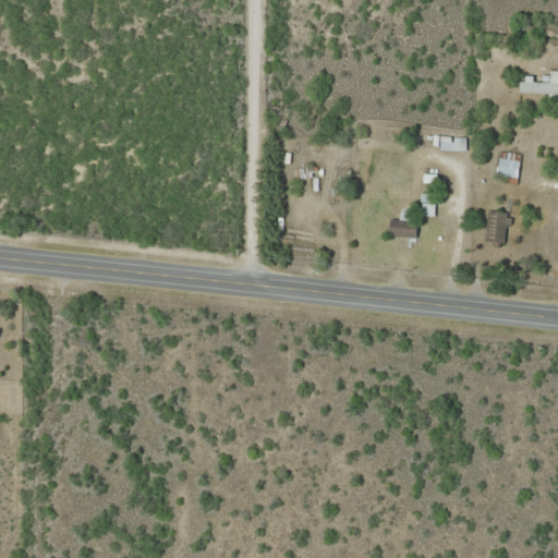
[(557,71),(547,71),(547,81),(518,81),(518,94),(557,94),(557,71)]
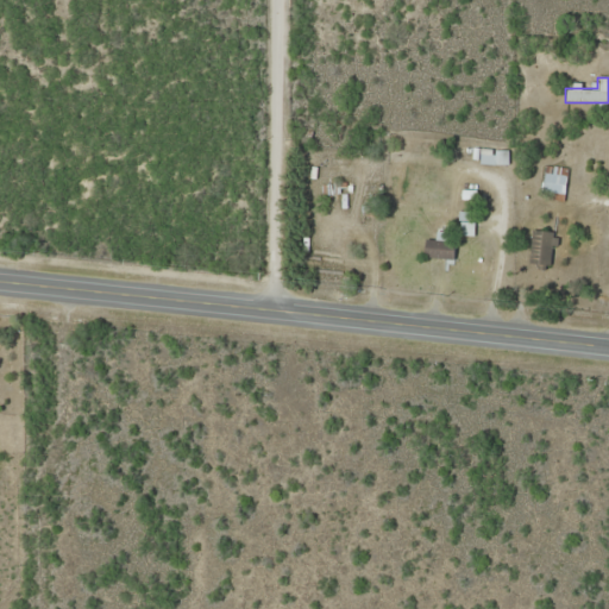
[(507,152),(495,152),(495,164),(507,164),(507,152)]
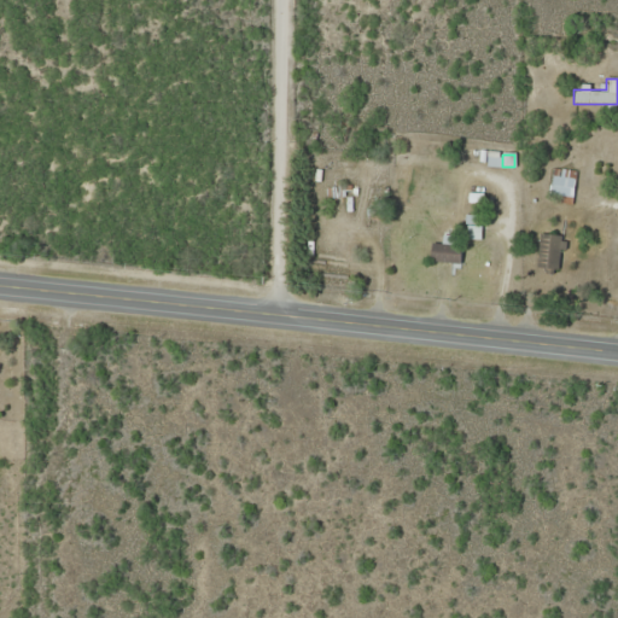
[(575,193),(570,169),(549,173),(553,197),(575,193)]
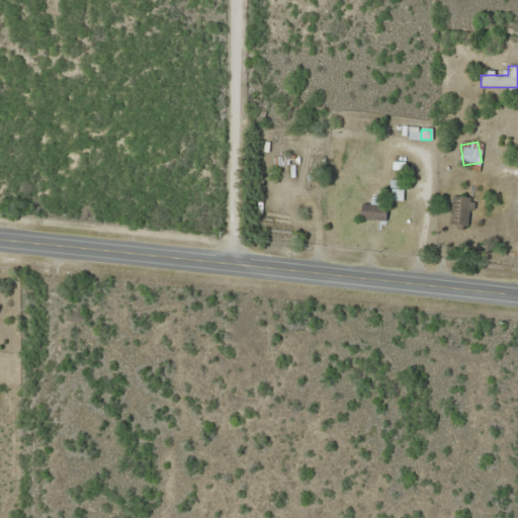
[(450,227),(469,227),(470,197),(451,197),(450,227)]
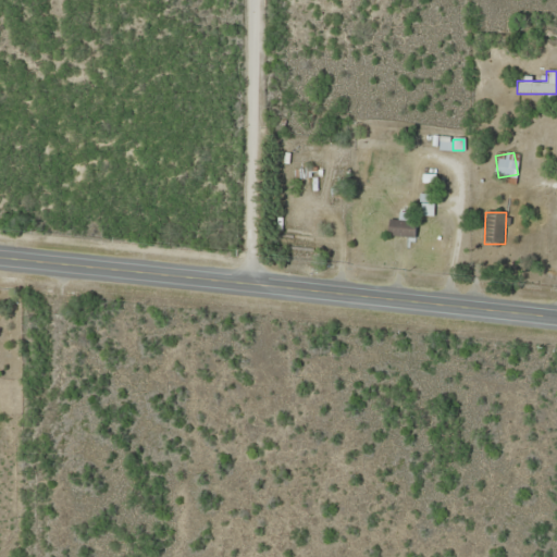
[(387,236),(413,236),(413,220),(387,220),(387,236)]
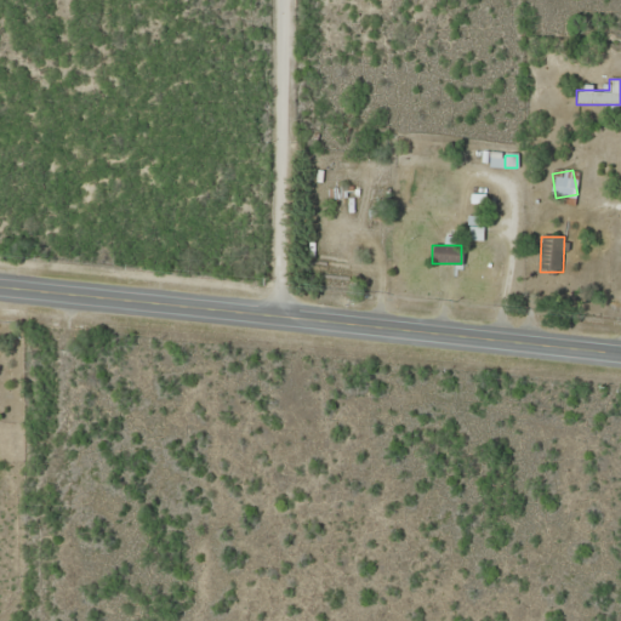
All buildings are outlined.
